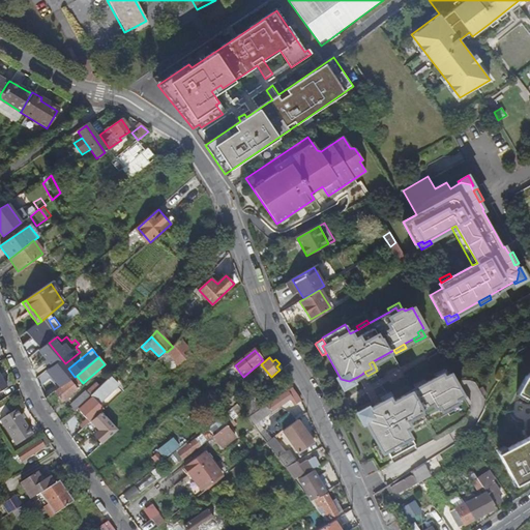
[(433,375),(435,378),(441,375),(443,377),(447,375),(444,369),(433,375)]
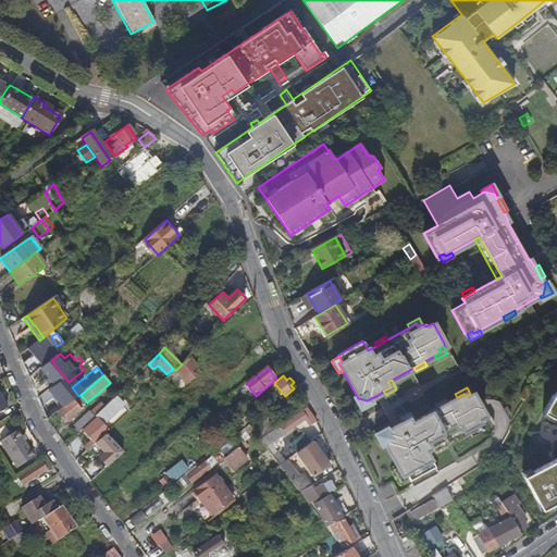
[(556,391),(553,394),(543,411),(556,418),(556,391)]
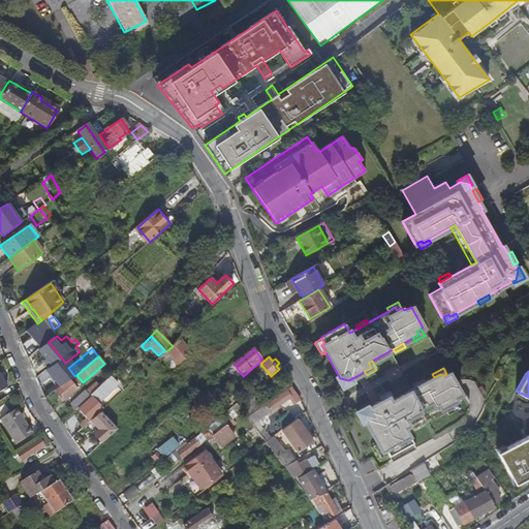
[(387,455),(392,463),(415,449),(462,424),(469,410),(466,405),(469,403),(465,396),(462,398),(461,395),(457,387),(448,373),(446,374),(442,376),(440,374),(434,377),(425,382),(414,389),(394,400),(391,402),(387,398),(381,401),(378,403),(373,405),(368,409),(365,410),(363,419),(364,422),(377,444),(381,452),(384,449),(387,455)]
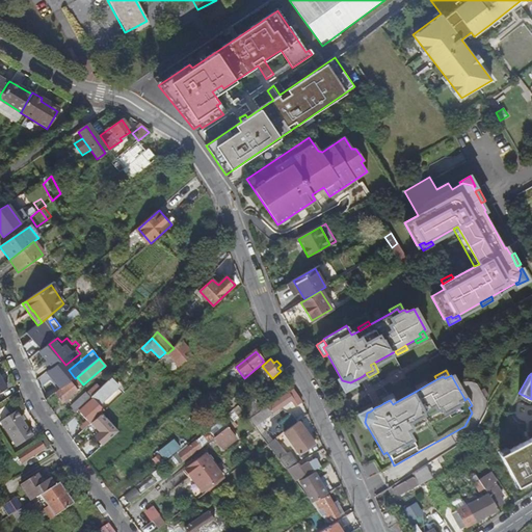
[(98,405),(118,386),(111,378),(95,394),(91,397),(92,399),(79,411),(86,420),(79,427),(82,430),(103,410),(98,405)]
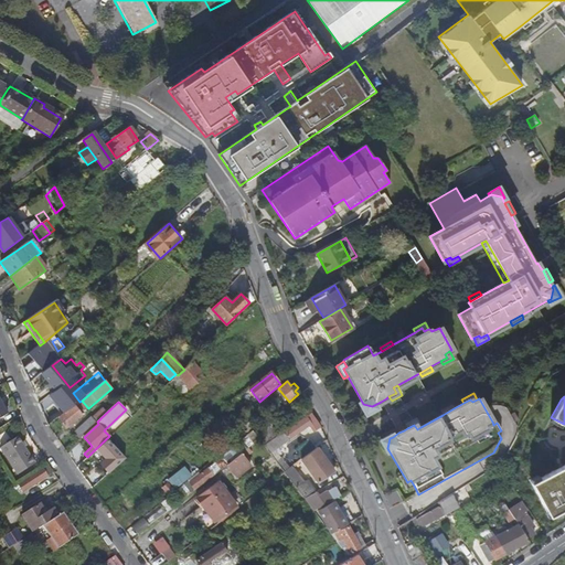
[(363,404),(361,402),(359,403),(365,414),(376,407),(374,405),(372,406),(363,404)]
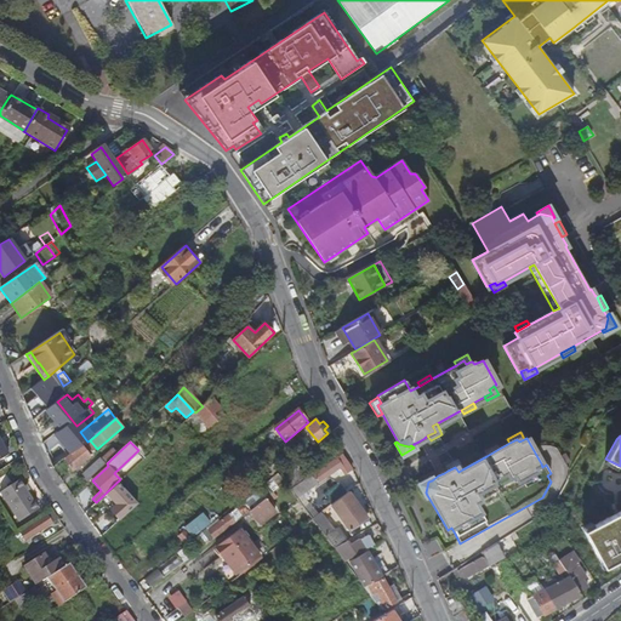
[(96,453),(86,443),(83,446),(91,457),(96,453)]
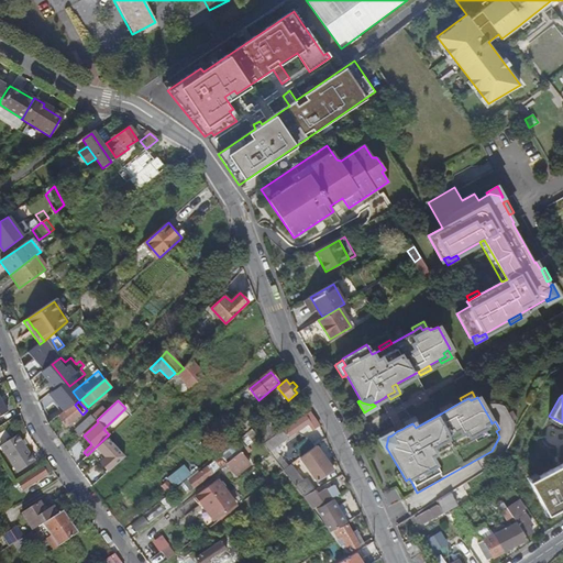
[(439,410),(441,414),(452,407),(450,404),(439,410)]
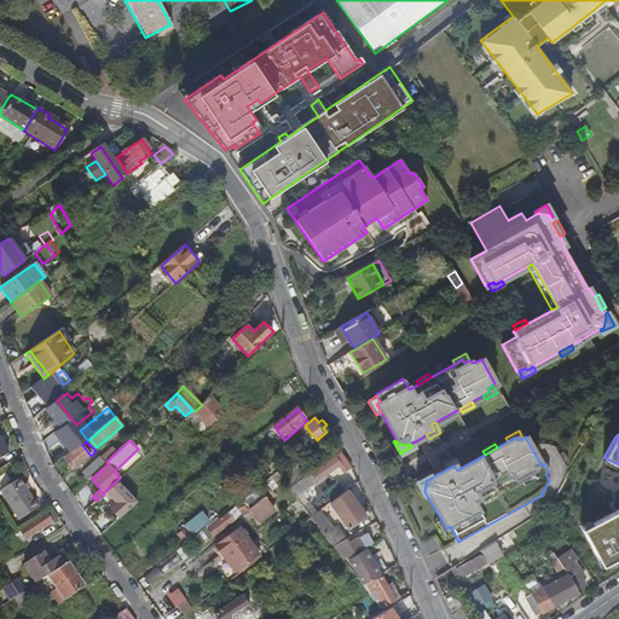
[(91,456),(82,445),(64,460),(73,470),(91,456)]
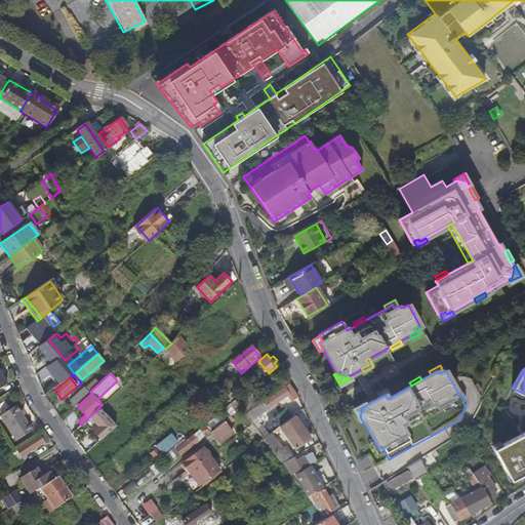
[(93,389),(89,385),(66,408),(70,412),(90,392),(93,389)]
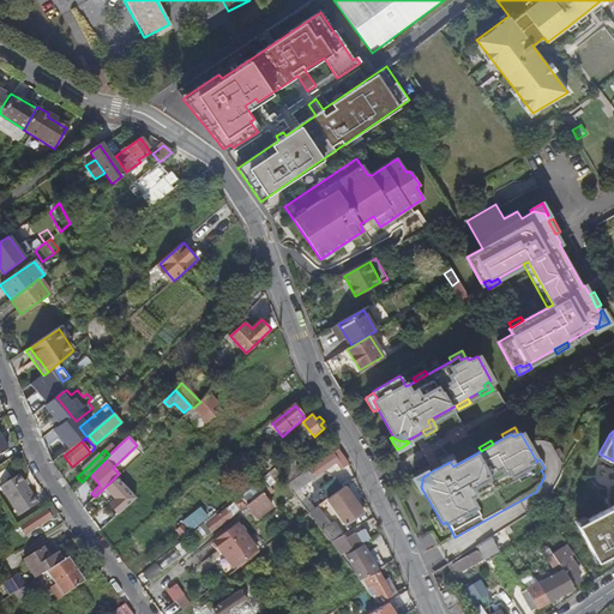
[(299,489),(337,463),(342,469),(349,464),(338,450),(288,486),(298,499),(305,509),(312,504),(308,499),(305,498),(299,489)]
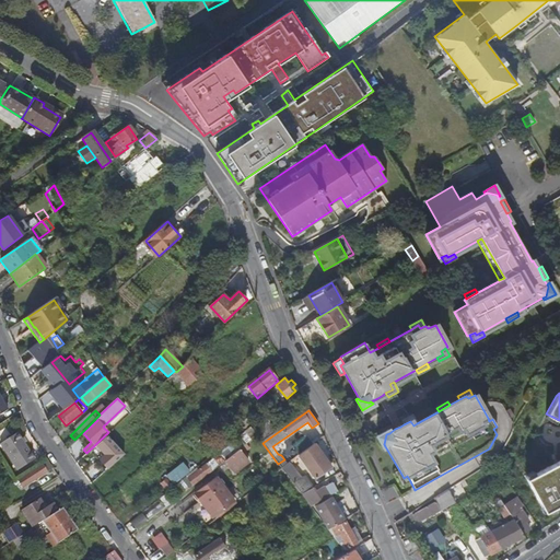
[(401,421),(404,424),(410,421),(413,426),(417,423),(412,415),(401,421)]
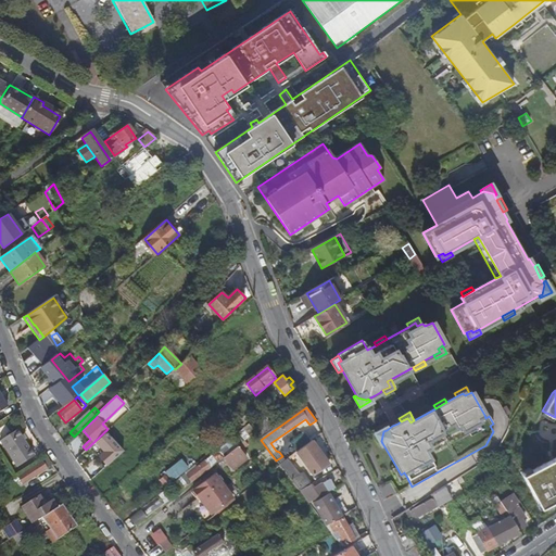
[(206,437),(194,422),(191,426),(203,440),(206,437)]
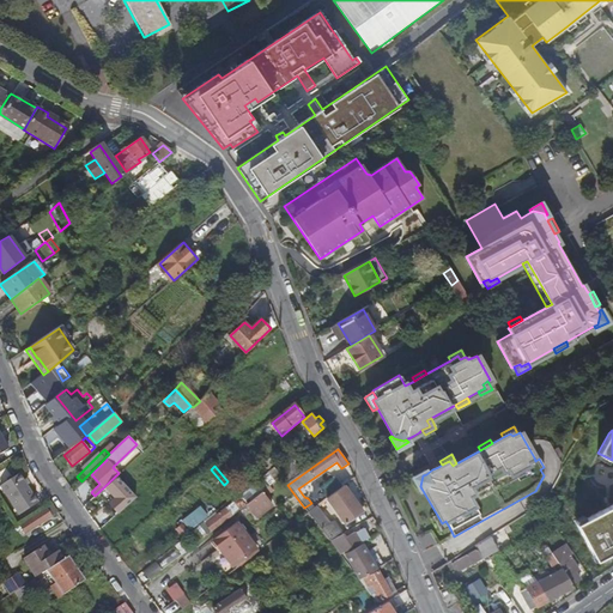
[(419,490),(422,489),(420,486),(423,475),(426,474),(424,471),(412,478),(419,490)]
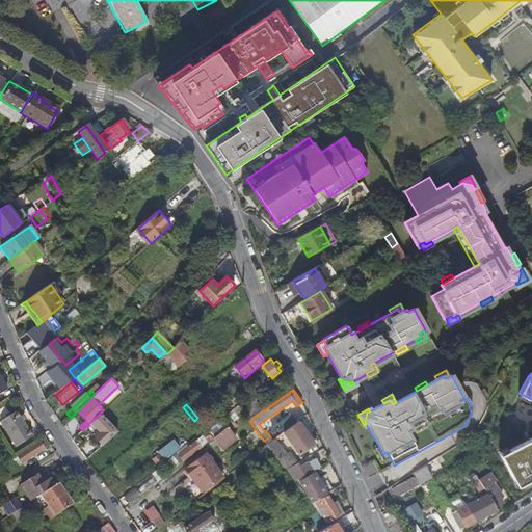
[(304,418),(298,409),(290,415),(297,424),(299,422),(304,418)]
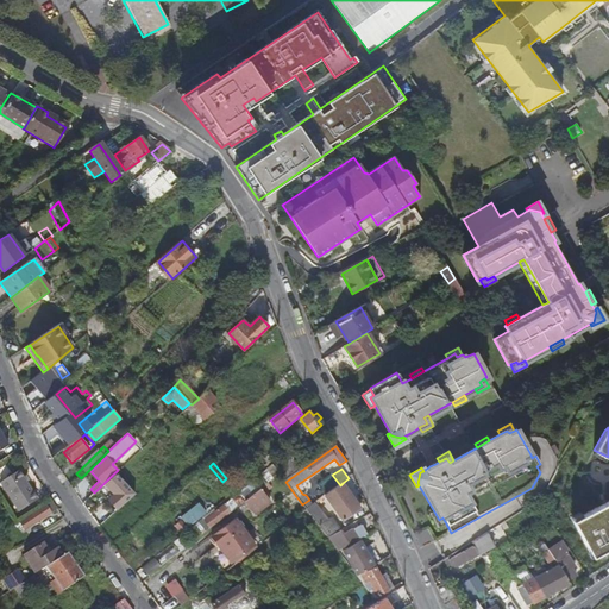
[(18,471),(0,482),(0,483),(19,512),(37,500),(18,471)]
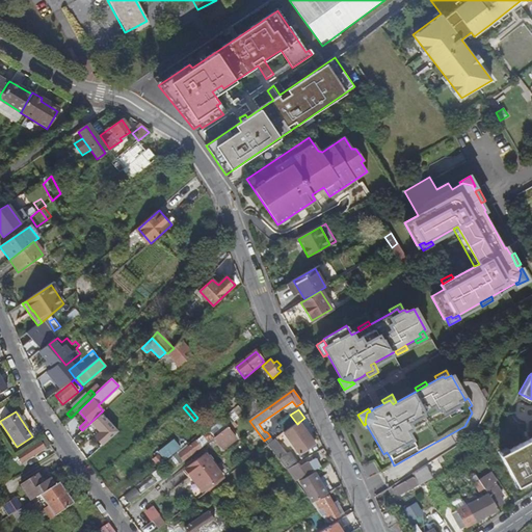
[(97,439),(102,445),(117,431),(102,414),(94,421),(103,432),(97,439)]
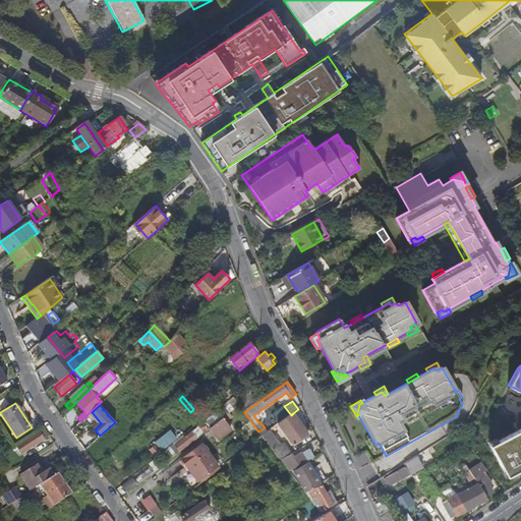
[(291,415),(284,406),(272,415),(278,424),(291,415)]
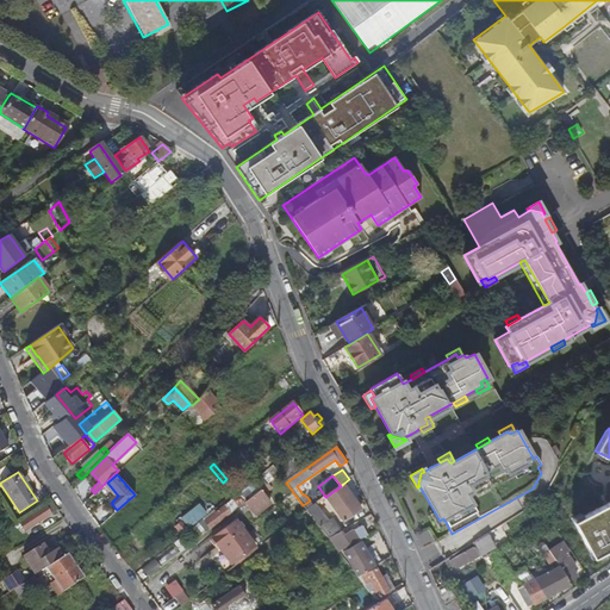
[(361,510),(343,484),(341,486),(325,497),(344,522),(361,510)]
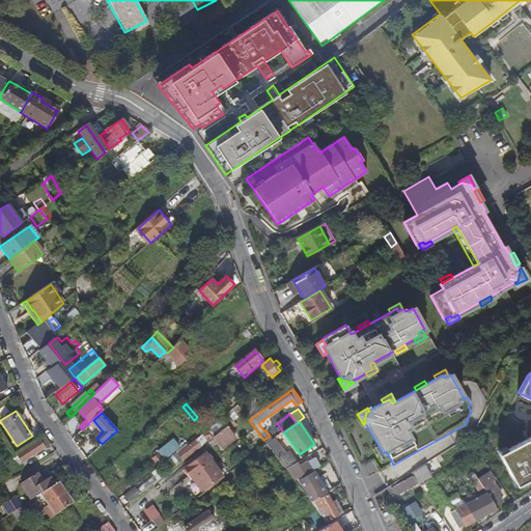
[(238,439),(227,427),(215,438),(224,449),(238,439)]
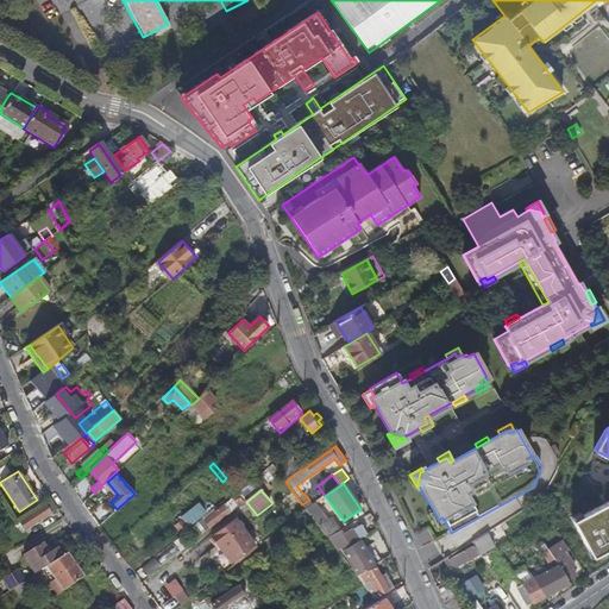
[(608,498),(571,520),(592,557),(608,551),(608,498)]
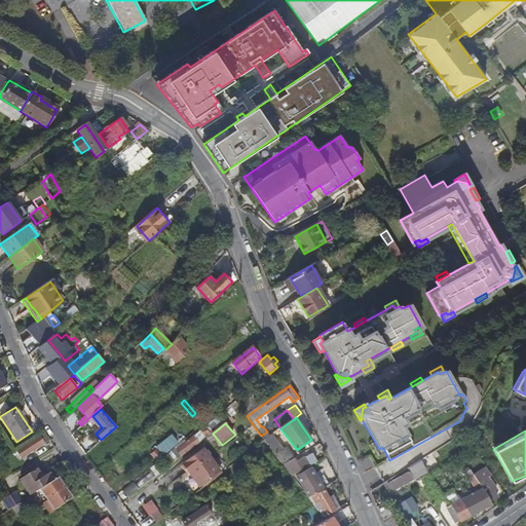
[(476,444),(466,433),(462,436),(471,447),(476,444)]
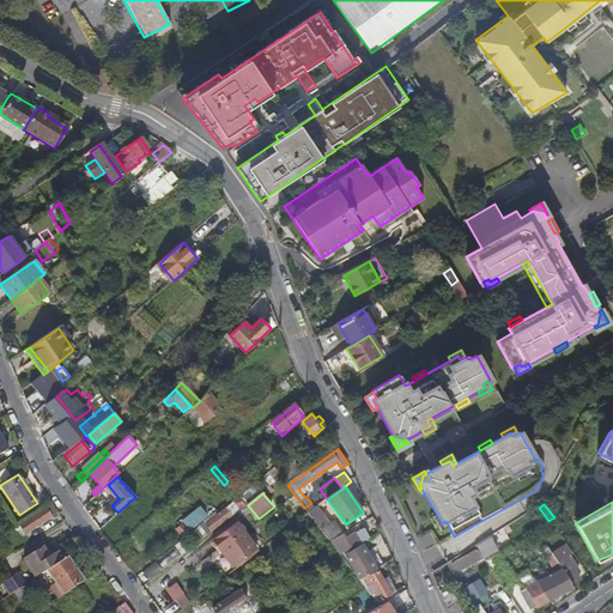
[(193,527),(210,515),(202,505),(186,517),(193,527)]
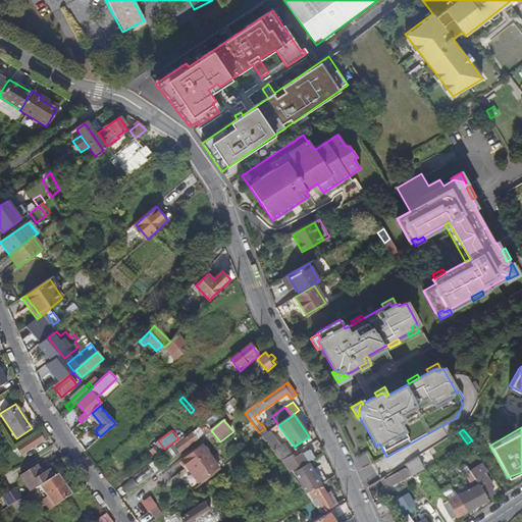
[(282,446),(271,430),(268,432),(262,436),(263,438),(273,452),(281,462),(292,456),(294,455),(285,444),(282,446)]
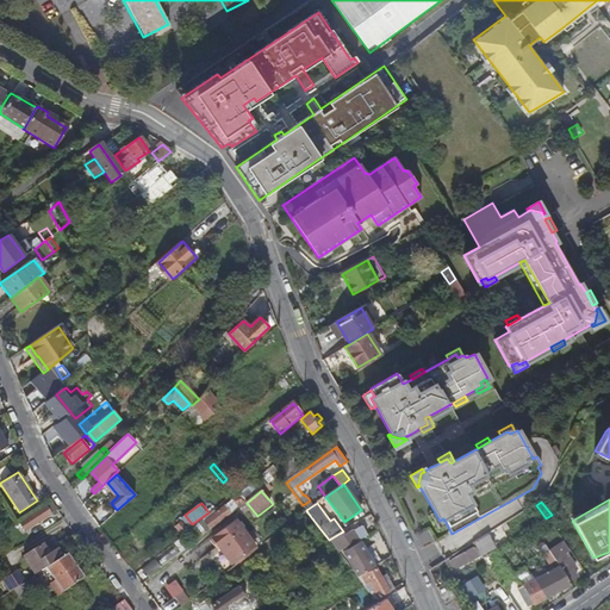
[(42,508),(19,523),(24,531),(50,514),(45,505),(42,508)]
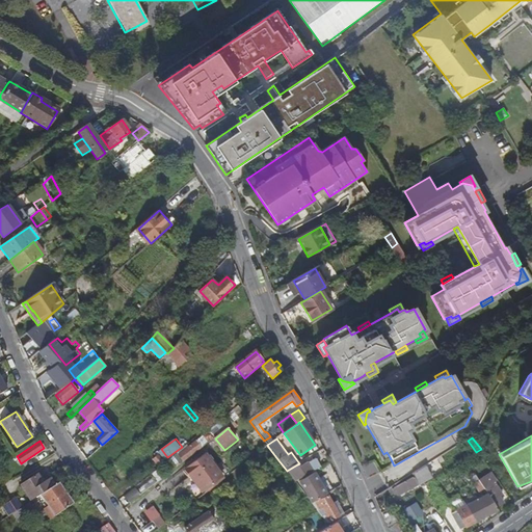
[(198,452),(192,445),(179,457),(184,463),(198,452)]
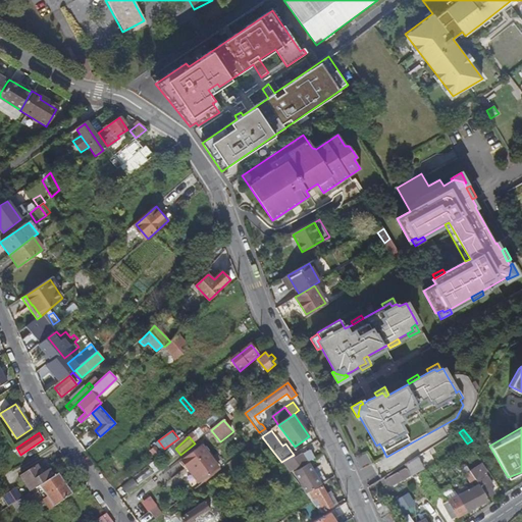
[(376,446),(372,438),(368,440),(375,453),(382,449),(379,444),(376,446)]
